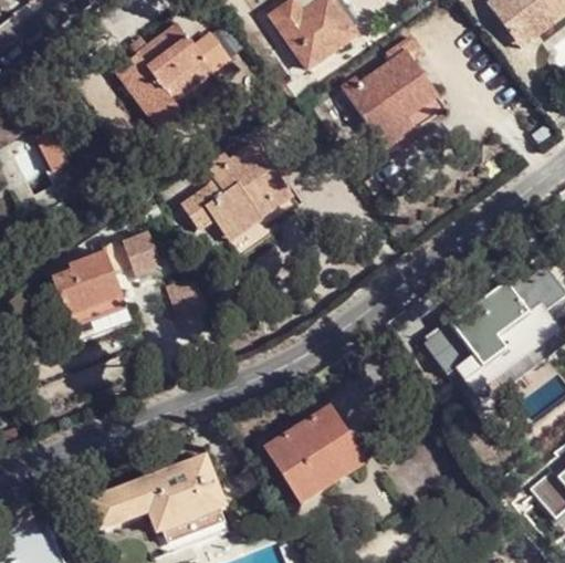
[(315,0),(301,10),(293,0),(288,0),(268,14),(306,68),(356,32),(333,0),(315,0)]
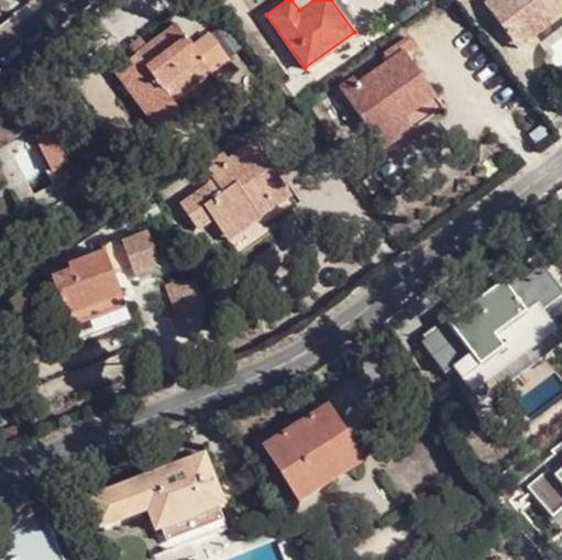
[(291,0),(299,10),(313,0),(291,0)]
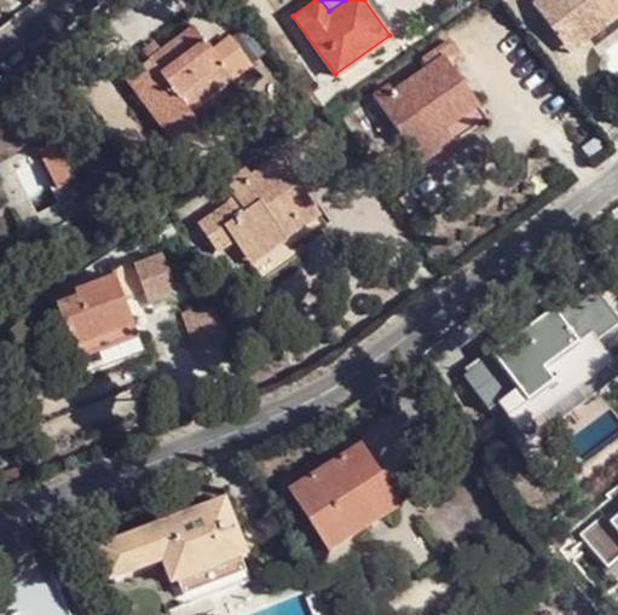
[(556,30),(600,0),(535,0),(556,30)]
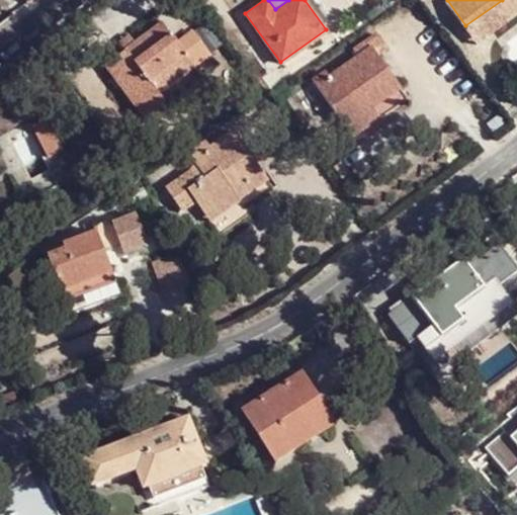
[(516,12),(516,0),(502,0),(465,25),(478,40),(516,12)]
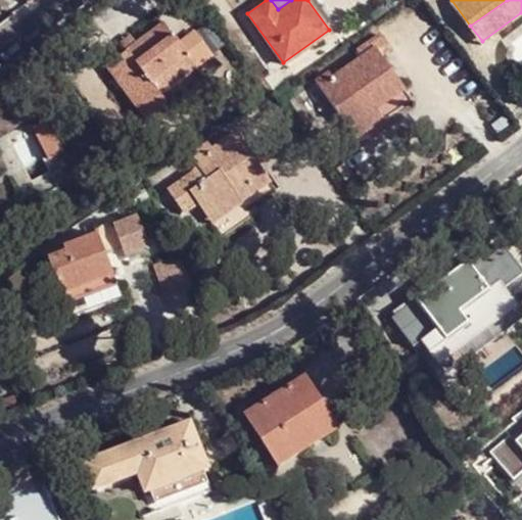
[(136,42),(124,51),(106,65),(145,115),(165,100),(159,91),(151,82),(187,54),(163,22),(136,42)]
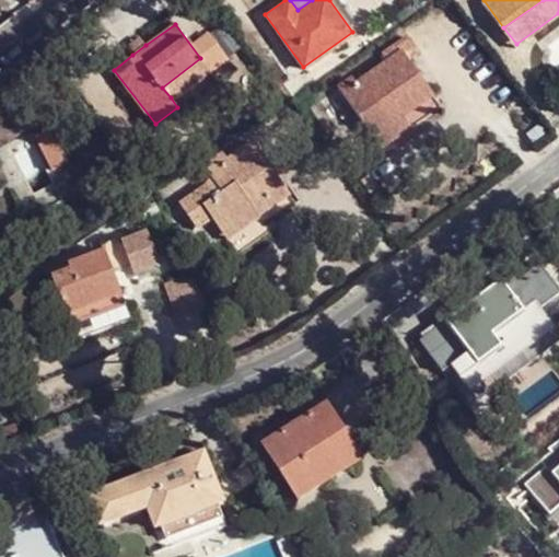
[(400,109),(403,113),(433,92),(409,56),(418,49),(404,33),(380,49),(386,57),(356,79),(352,74),(336,85),(370,132),(400,109)]
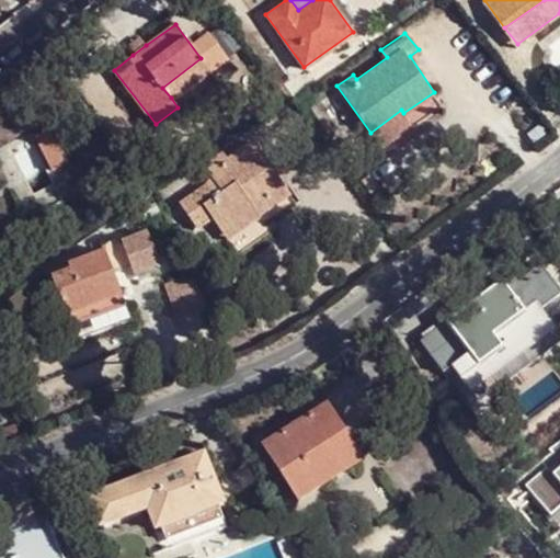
[(125,47),(133,55),(146,45),(138,36),(125,47)]
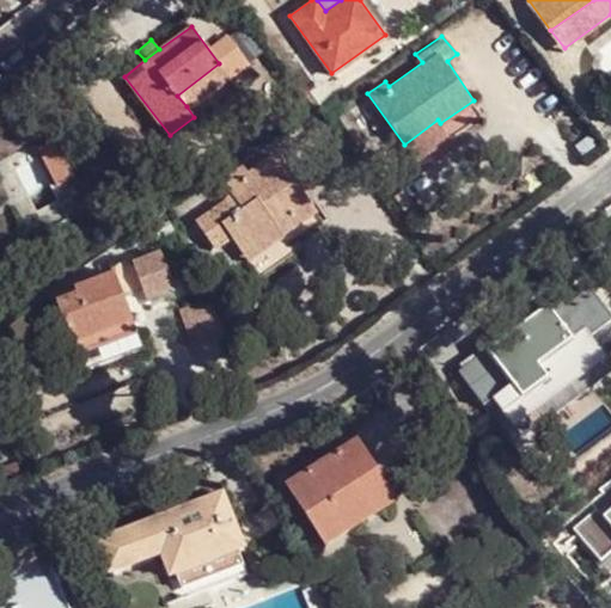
[(228,75),(219,63),(177,96),(187,106),(228,75)]
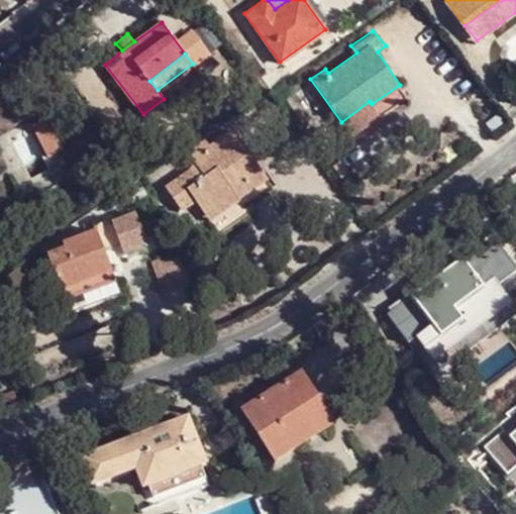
[(379,115),(372,104),(370,101),(341,122),(349,134),(379,115)]
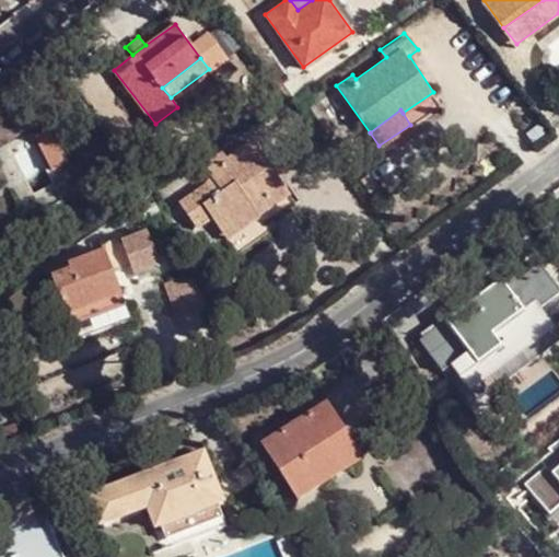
[(49,126),(33,134),(49,167),(67,161),(49,126)]
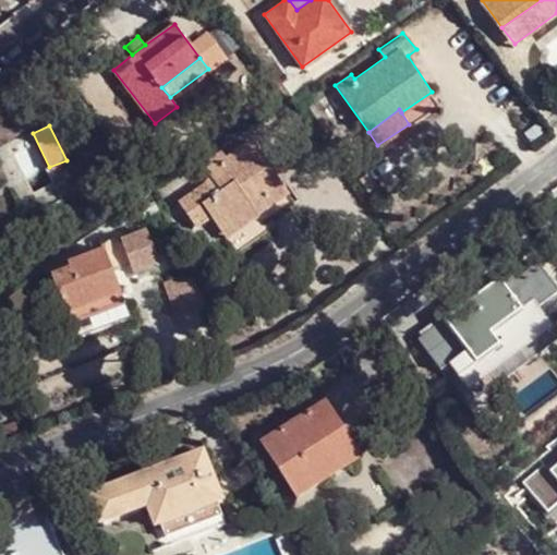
[(253,206),(256,213),(289,192),(251,137),(225,155),(221,149),(203,163),(210,173),(200,184),(178,201),(195,226),(210,215),(220,229),(253,206)]
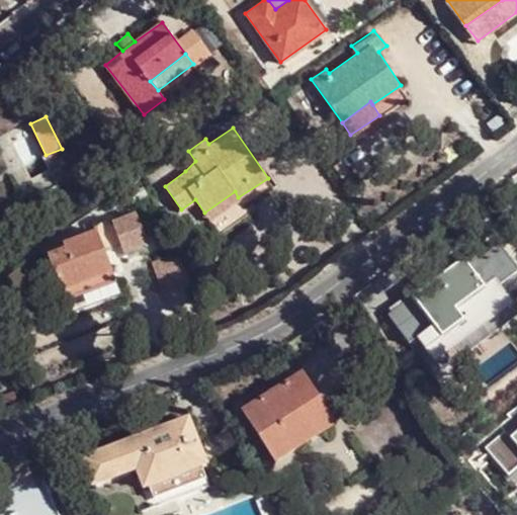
[(139,184),(123,192),(131,203),(146,194),(139,184)]
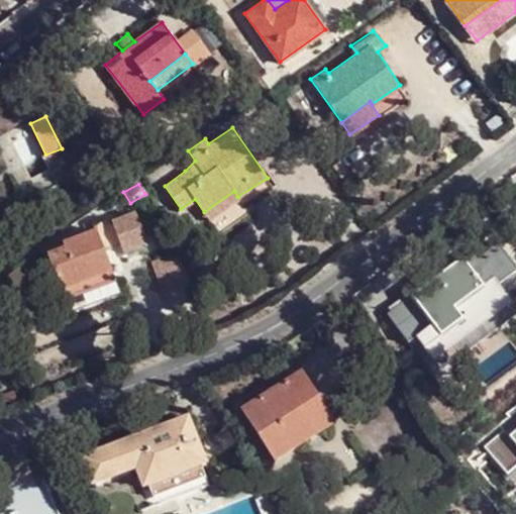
[(239,199),(237,197),(234,191),(204,212),(208,220),(239,199)]
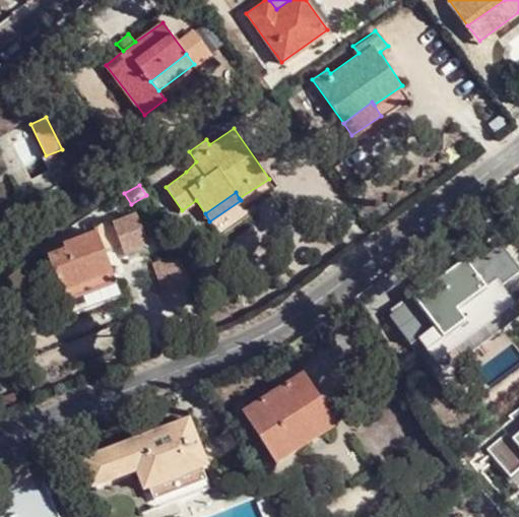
[(61,291),(113,270),(105,251),(121,245),(110,217),(93,223),(95,230),(45,249),(61,291)]
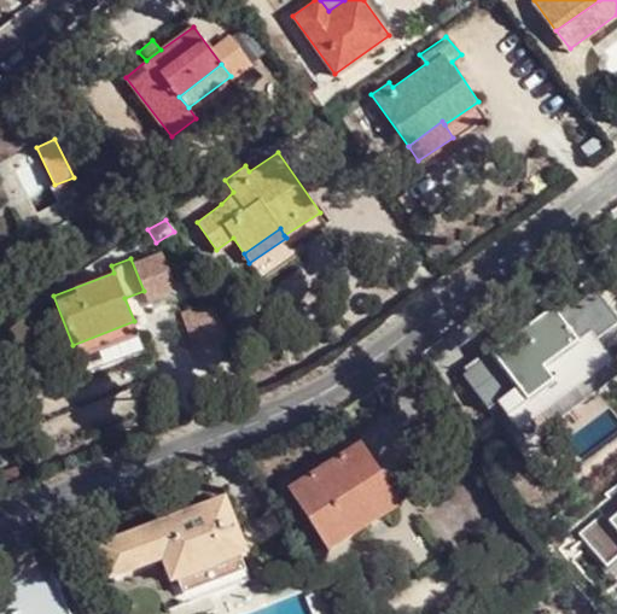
[(570,307),(559,314),(600,368),(610,361),(570,307)]
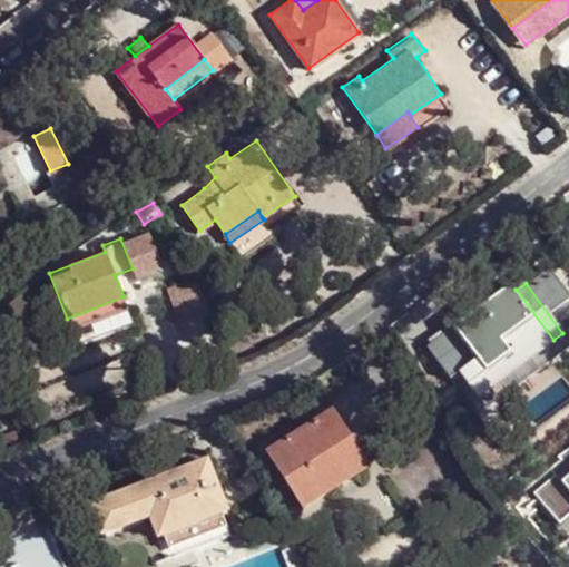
[(492,309),(478,318),(458,333),(474,355),(464,364),(487,394),(529,363),(527,359),(553,340),(516,290),(492,309)]
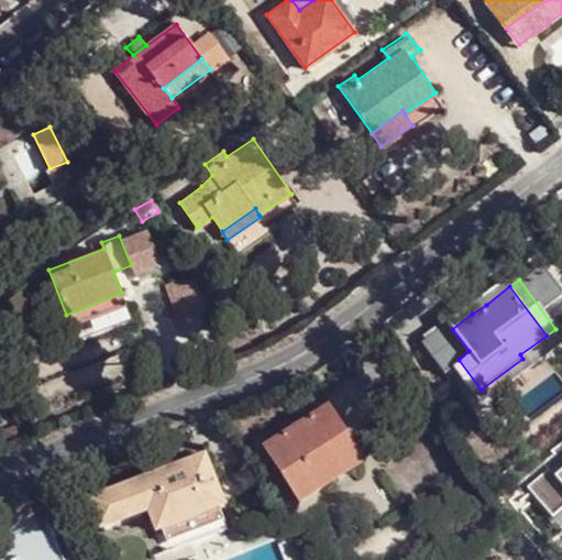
[(125,303),(122,293),(66,315),(69,325),(125,303)]
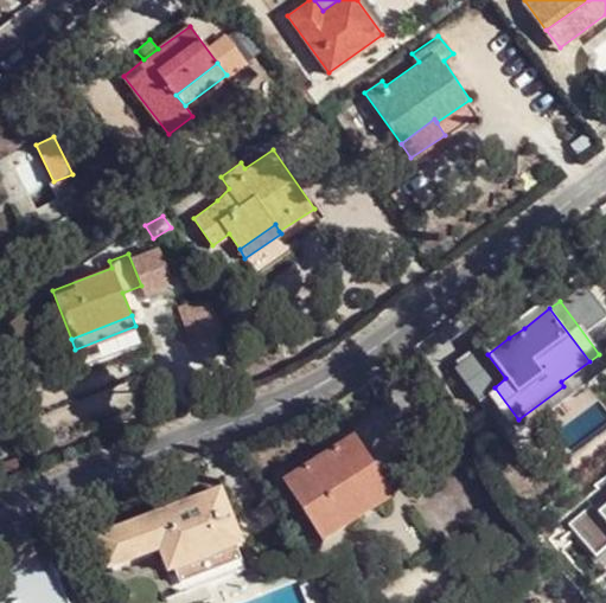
[(502,331),(509,338),(524,328),(517,320),(502,331)]
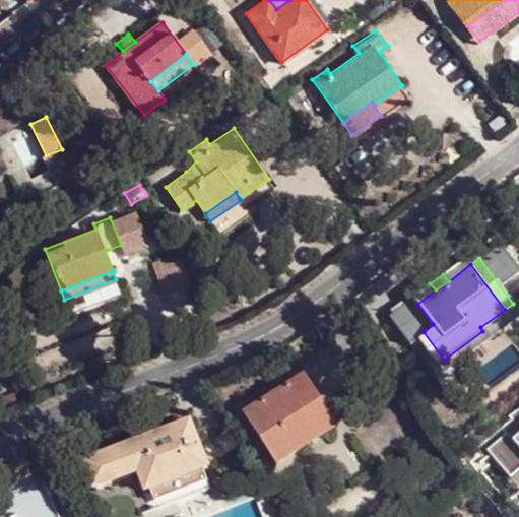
[(288,438),(328,411),(302,370),(242,409),(274,460),(296,447),(288,438)]
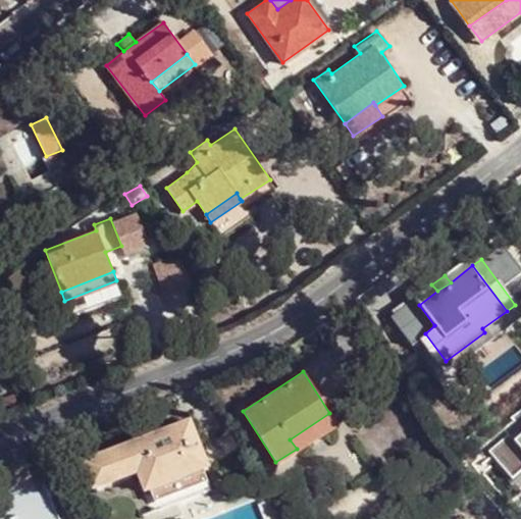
[(335,424),(329,413),(290,439),(297,449),(335,424)]
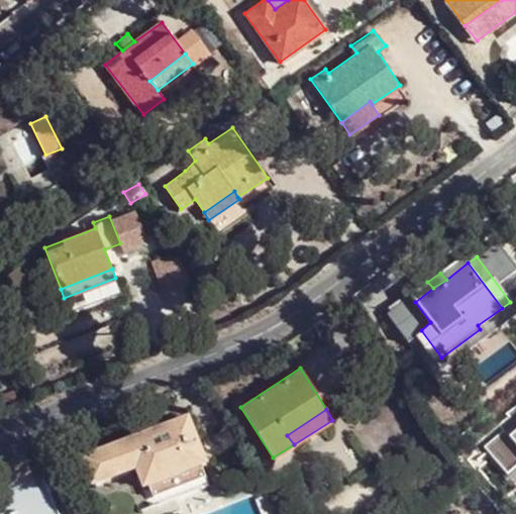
[(82,456),(73,459),(83,487),(91,483),(135,468),(143,486),(149,505),(208,484),(202,466),(206,464),(189,418),(82,456)]
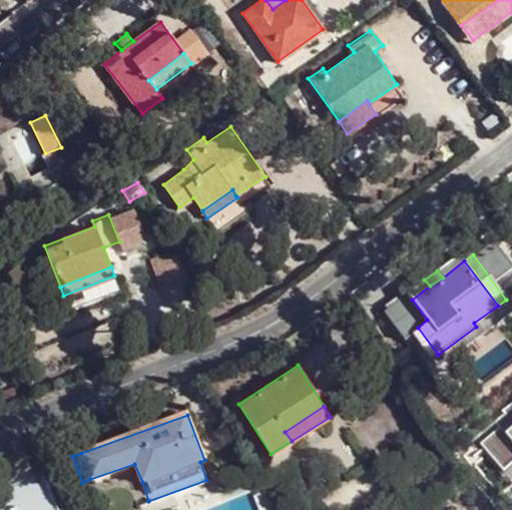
[(240,435),(237,438),(235,439),(254,466),(259,463),(240,435)]
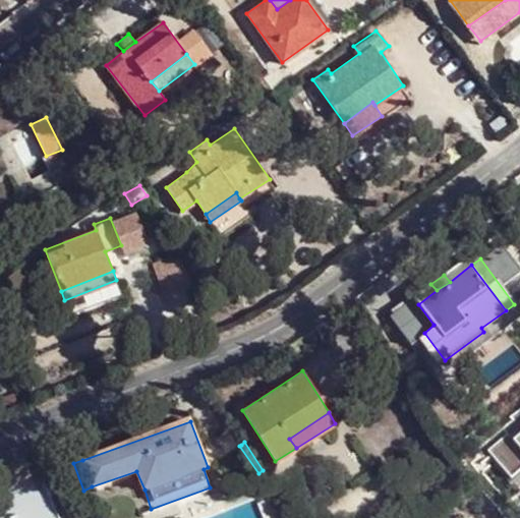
[(16,517),(50,517),(43,501),(15,513),(16,517)]
